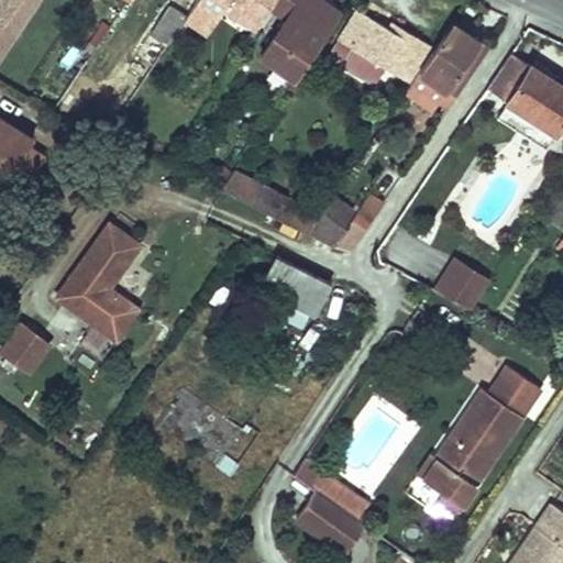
[(197,0),(186,17),(185,19),(207,33),(225,8),(256,28),(274,0),(197,0)]
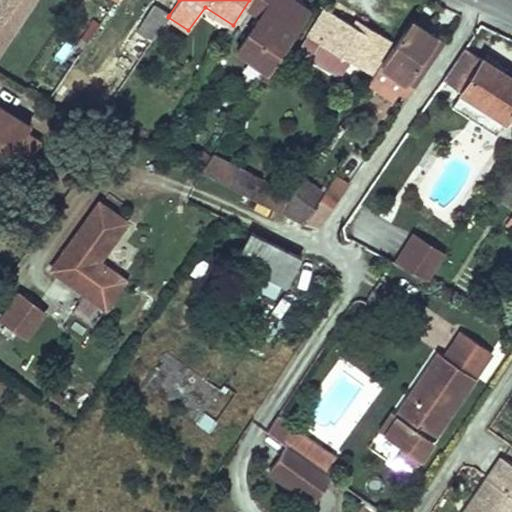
[(280,0),(252,0),(248,7),(261,15),(238,51),(270,72),(306,19),(280,1),(280,0)]
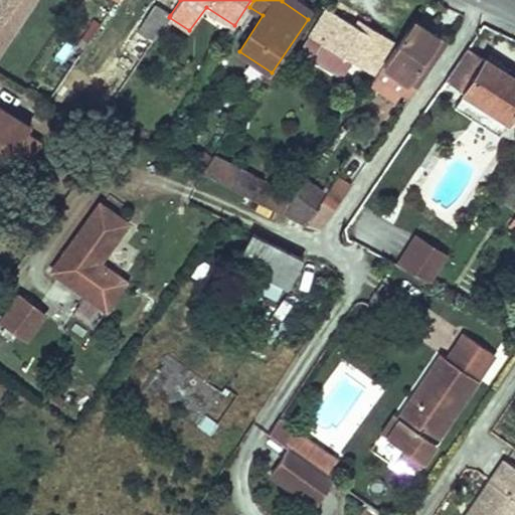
[(282,0),(282,1),(308,19),(312,13),(292,0),(282,0)]
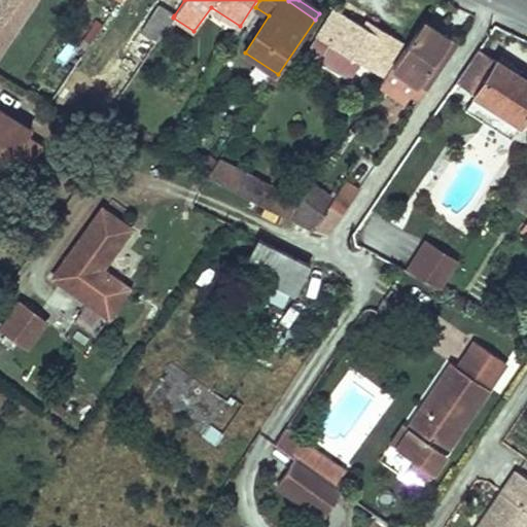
[(151,41),(155,43),(164,32),(168,24),(173,18),(174,15),(160,6),(137,40),(147,47),(151,41)]
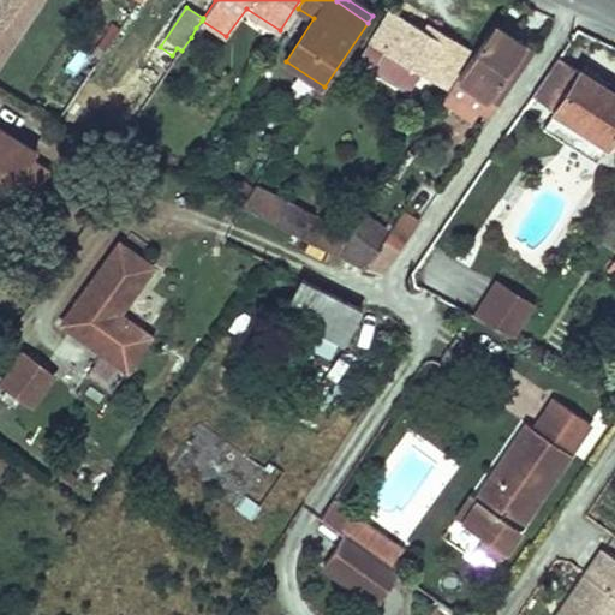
[(390,11),(370,43),(360,61),(408,90),(419,73),(447,91),(471,51),(436,30),(431,36),(390,11)]
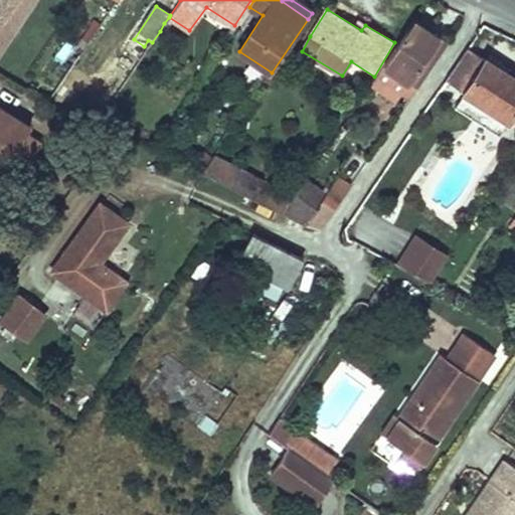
[(413,20),(410,24),(432,38),(435,34),(413,20)]
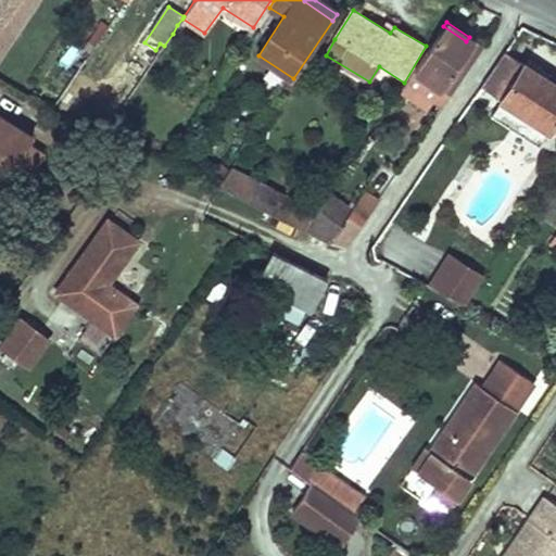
[(177,25),(173,34),(177,36),(182,28),(177,25)]
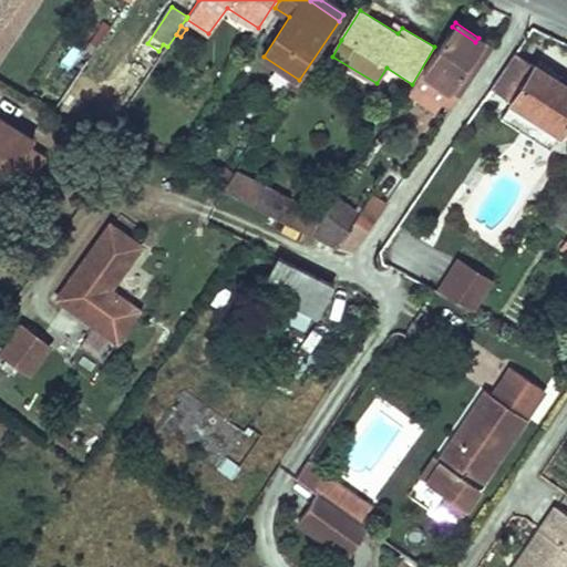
[(452,27),(421,72),(414,84),(413,84),(411,88),(405,94),(434,113),(441,102),(449,91),(457,96),(459,98),(492,47),(478,38),(475,42),(452,27)]
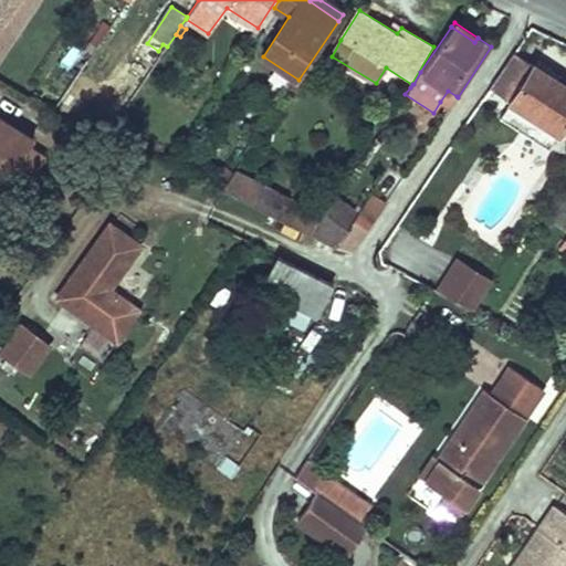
[(176,34),(167,46),(173,50),(180,37),(176,34)]
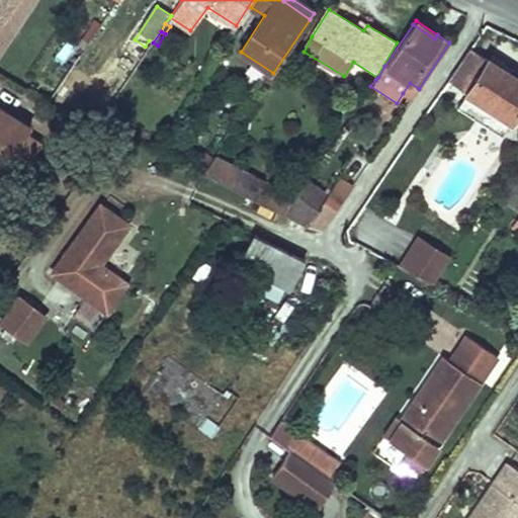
[(127,51),(138,58),(145,47),(135,39),(127,51)]
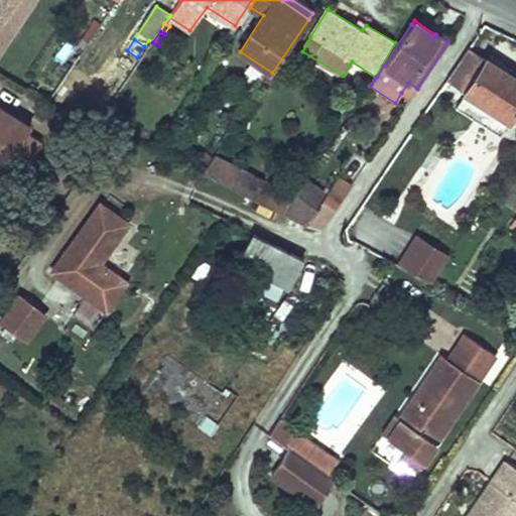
[(440,94),(458,105),(465,95),(510,123),(515,113),(515,81),(470,49),(440,94)]
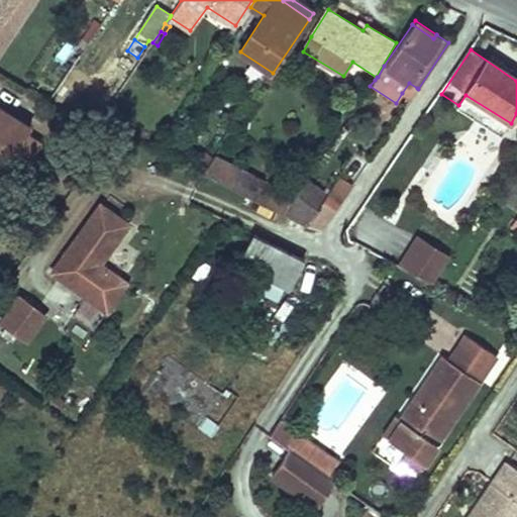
[(402,93),(410,99),(417,88),(409,83),(402,93)]
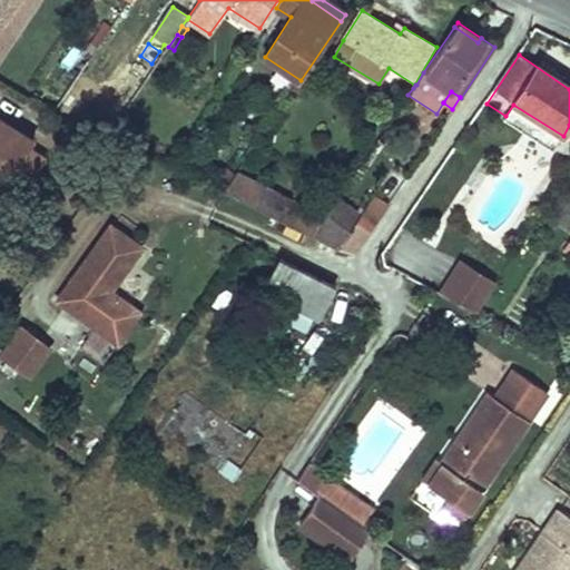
[(513,105),(505,116),(556,148),(563,136),(513,105)]
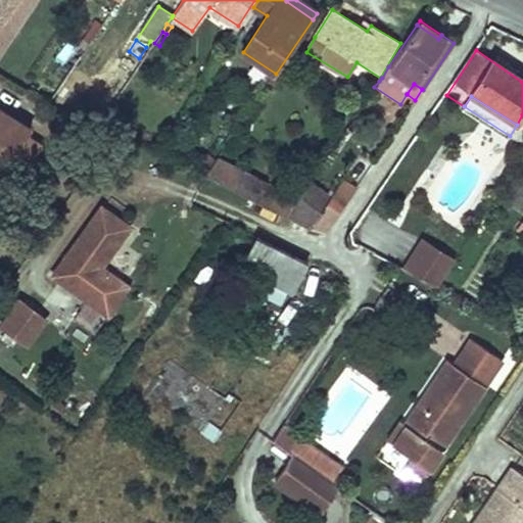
[(0,111),(0,167),(19,179),(40,147),(26,137),(30,130),(0,111)]
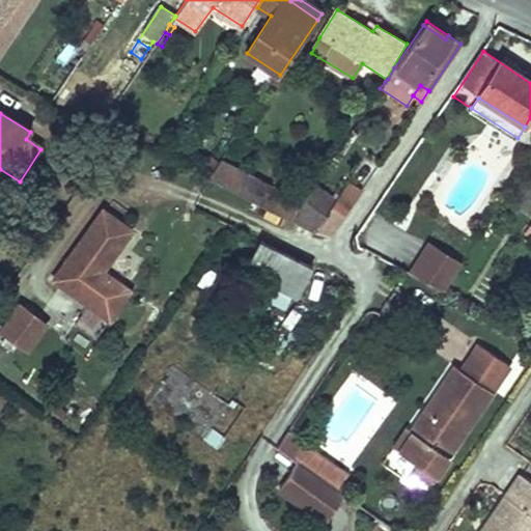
[(307,199),(284,190),(222,159),(207,179),(287,219),(291,222),(307,199)]
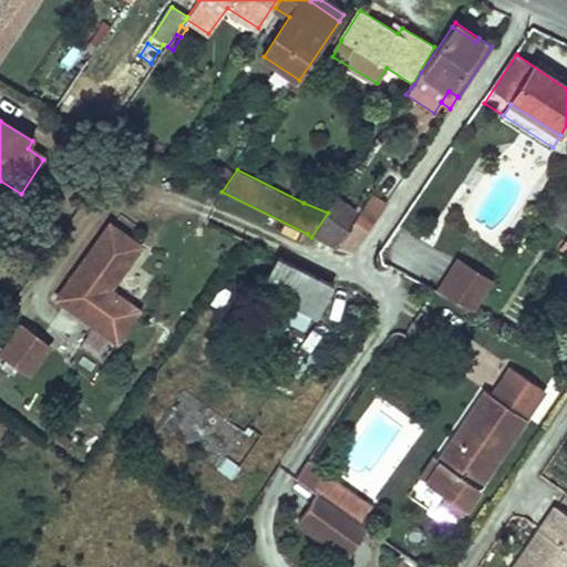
[(332,248),(336,248),(351,253),(387,200),(373,193),(361,212),(338,196),(328,213),(311,237),(332,248)]
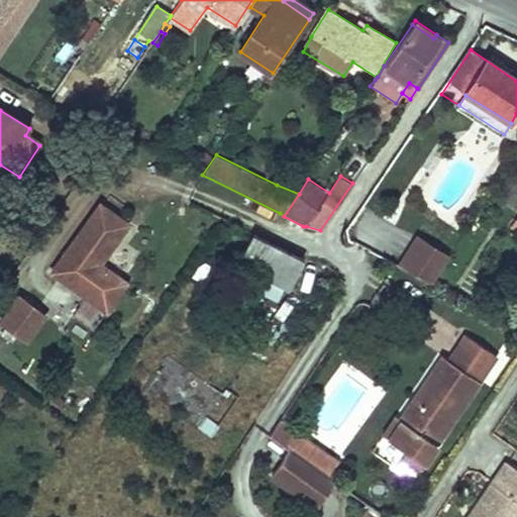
[(100,203),(52,271),(106,310),(125,282),(100,263),(127,223),(100,203)]
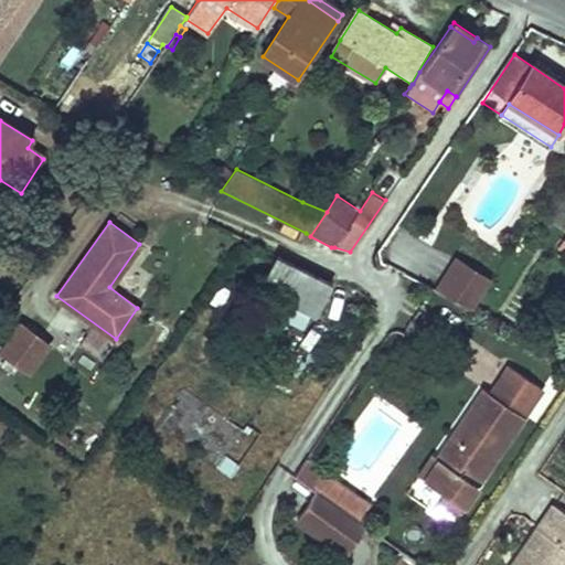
[(278,258),(263,289),(317,317),(332,286),(278,258)]
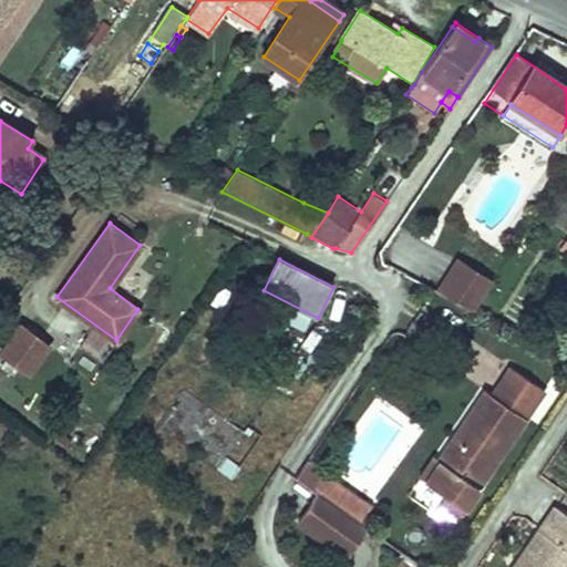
[(460,263),(440,291),(475,311),(491,287),(493,284),(460,263)]
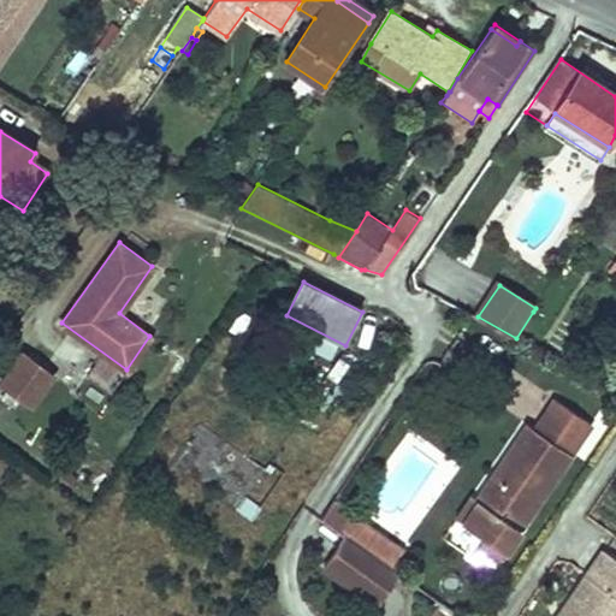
[(15,406),(22,397),(43,366),(23,351),(1,381),(9,388),(3,396),(15,406)]
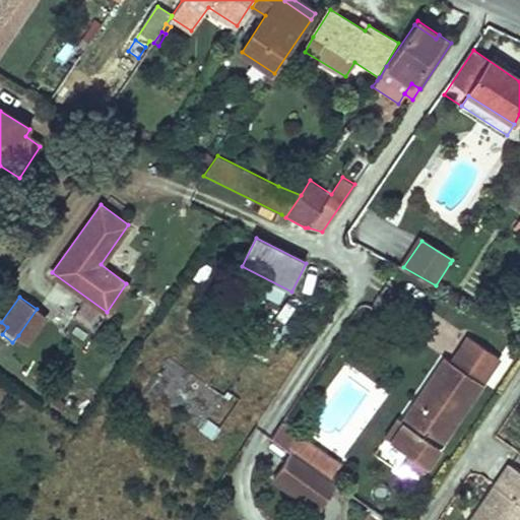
[(37,309),(18,335),(26,341),(45,315),(37,309)]
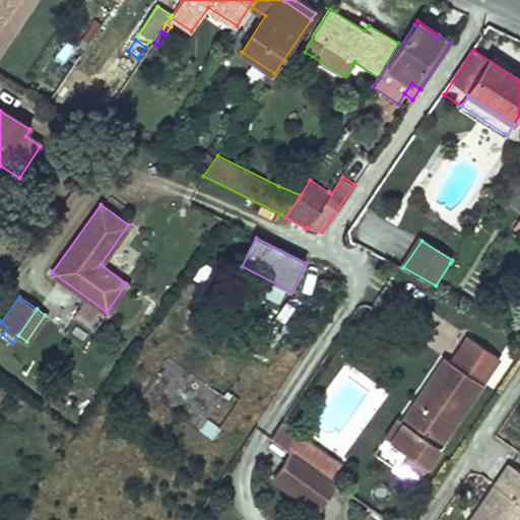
[(405,424),(393,442),(410,455),(400,469),(416,480),(427,466),(483,385),(477,381),(496,354),(471,337),(452,364),(446,360),(402,423),(405,424)]
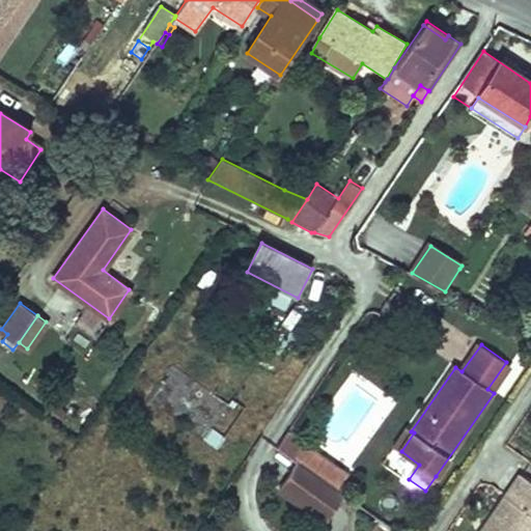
[(506,362),(487,389),(494,393),(512,365),(506,362)]
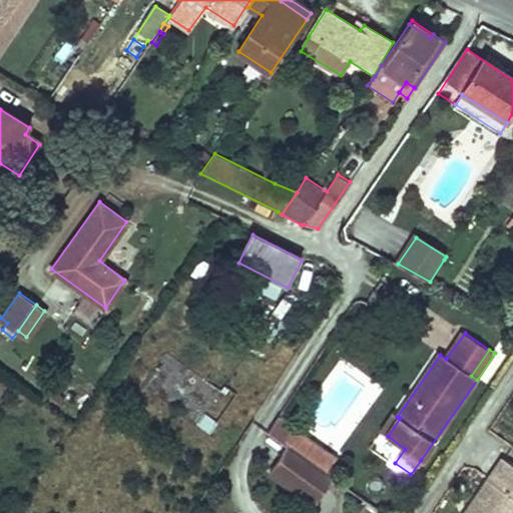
[(380,431),(388,436),(400,418),(397,417),(393,414),(380,431)]
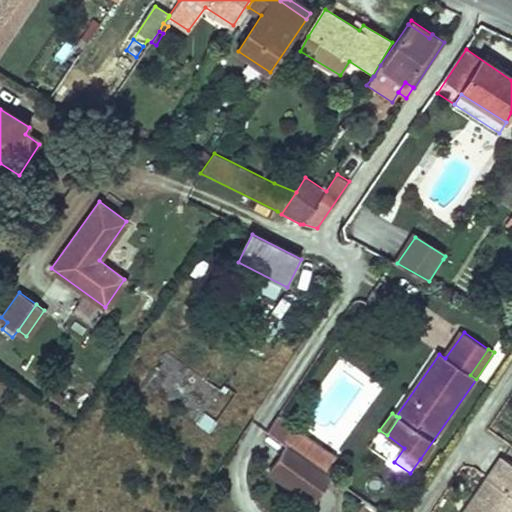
[(276,419),(267,433),(286,447),(287,446),(296,433),(276,419)]
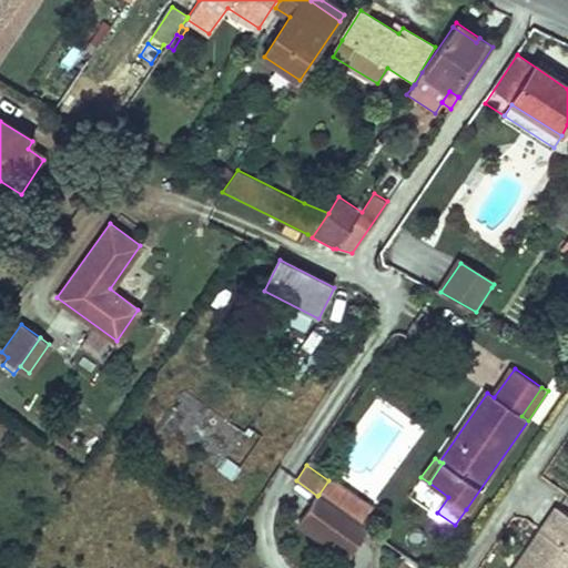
[(359,501),(328,480),(318,495),(323,498),(350,517),(359,501)]
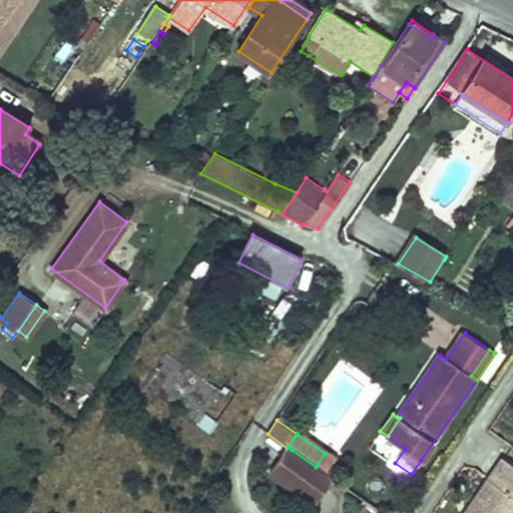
[(274,476),(319,507),(337,482),(327,475),(323,472),(316,467),(292,450),(274,476)]
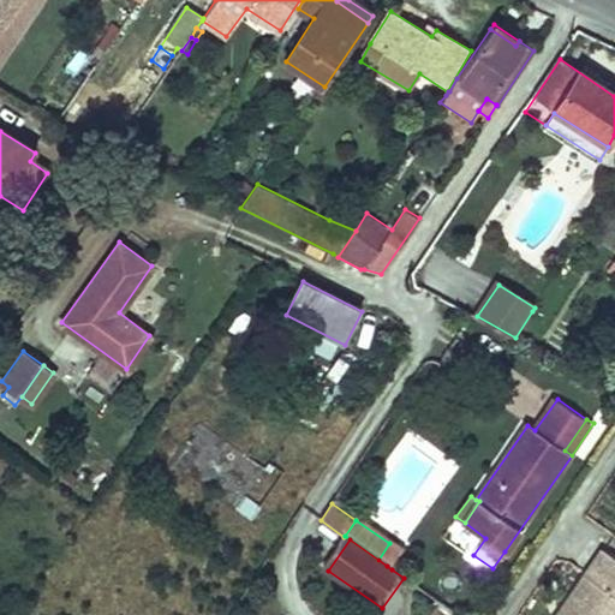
[(402,551),(389,543),(378,560),(387,566),(392,569),(402,551)]
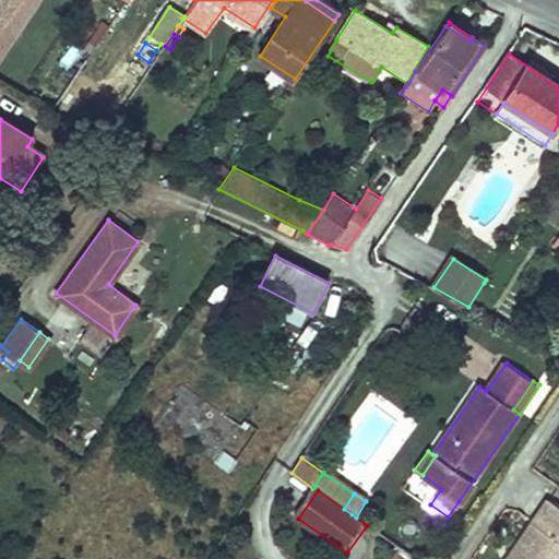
[(558,558),(558,509),(549,502),(512,556),(515,558),(558,558)]
